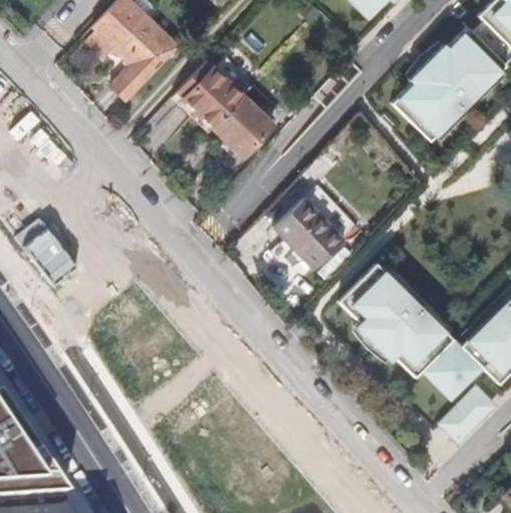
[(116,0),(94,24),(99,28),(90,37),(107,53),(115,44),(134,61),(112,82),(131,99),(182,46),(148,14),(156,5),(150,0),(140,0),(137,4),(133,0),(116,0)]
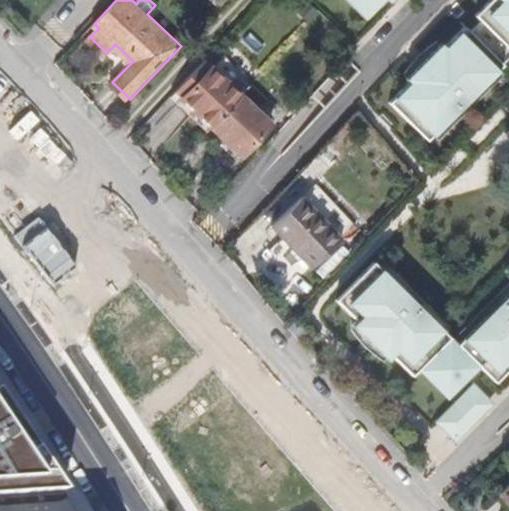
[(341,0),(362,20),(381,0),(383,0),(386,3),(388,0),(341,0)]
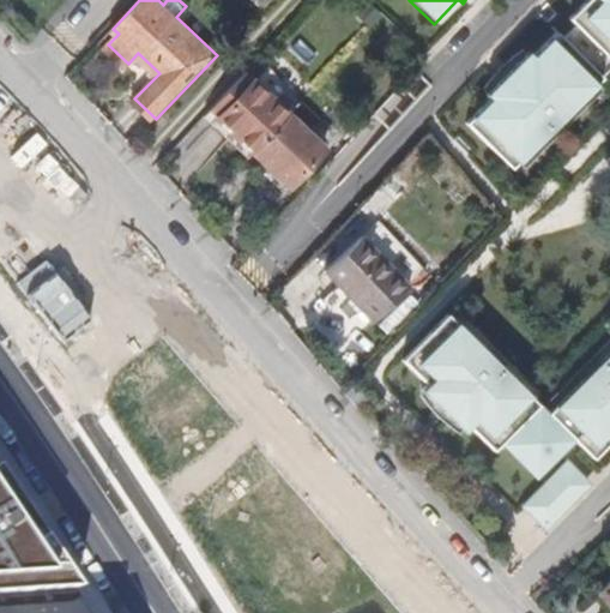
[(514,167),(609,68),(609,0),(590,0),(573,18),(580,25),(567,38),(560,31),(535,56),(531,52),(489,94),(494,97),(470,122),(514,167)]
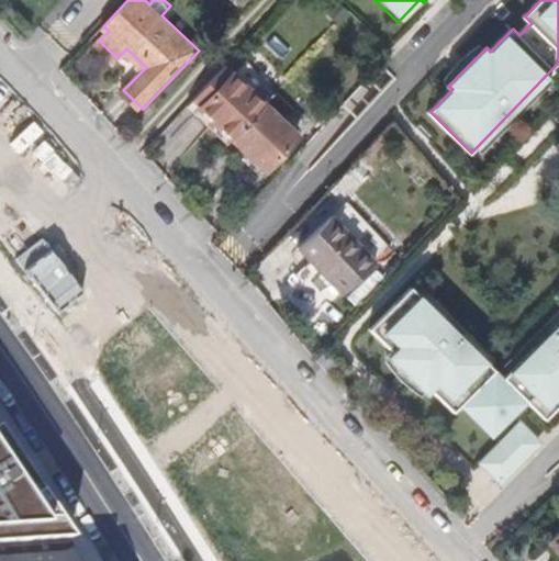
[(226,65),(192,103),(199,110),(198,111),(223,137),(230,131),(236,137),(268,103),(235,71),(234,73),(226,65)]
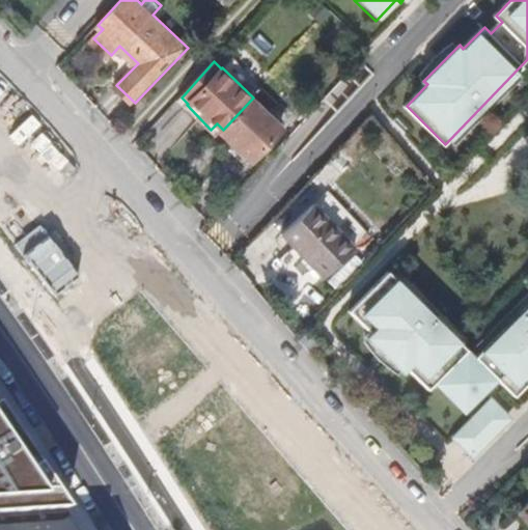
[(286,129),(253,98),(223,130),(230,137),(226,142),(252,166),(286,129)]
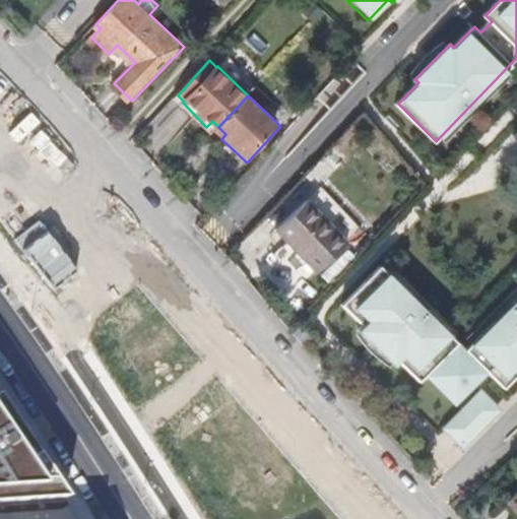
[(320,270),(349,242),(310,200),(280,229),(320,270)]
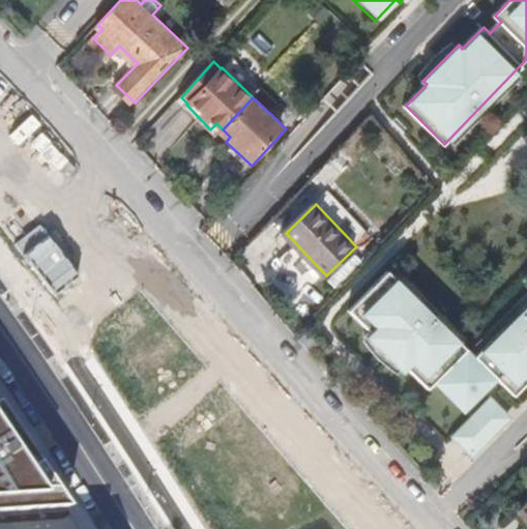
[(497,377),(514,393),(526,380),(526,304),(475,356),(389,270),(350,310),(372,331),(368,335),(403,371),(407,366),(429,388),(437,381),(465,409),(497,377)]
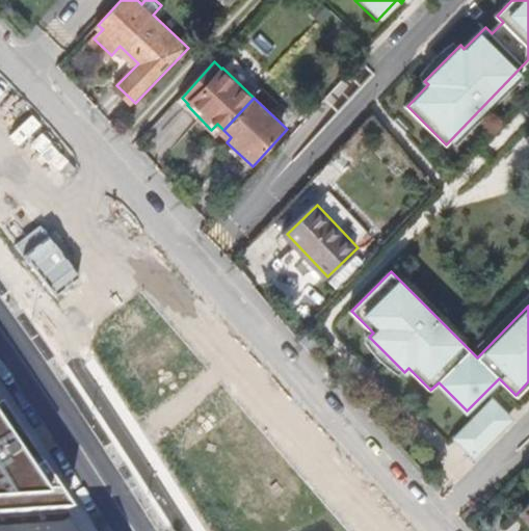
[(311,332),(302,339),(315,352),(323,345),(311,332)]
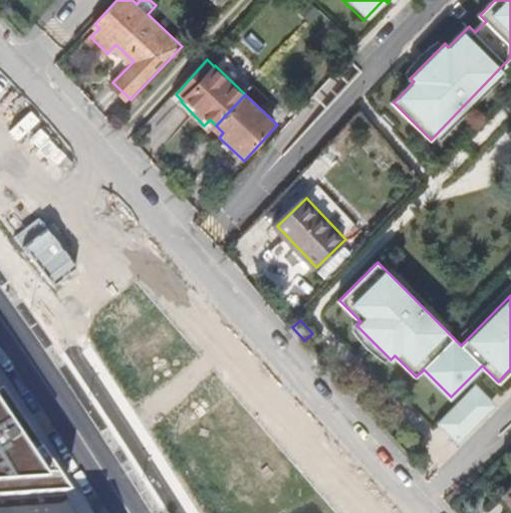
[(480,388),(445,423),(462,440),(497,405),(480,388)]
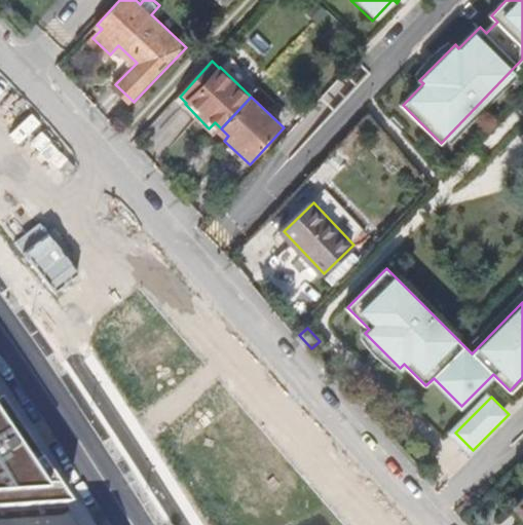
[(0,507),(68,502),(58,488),(43,489),(39,482),(49,476),(10,417),(0,424),(0,413),(5,410),(0,402),(0,507)]
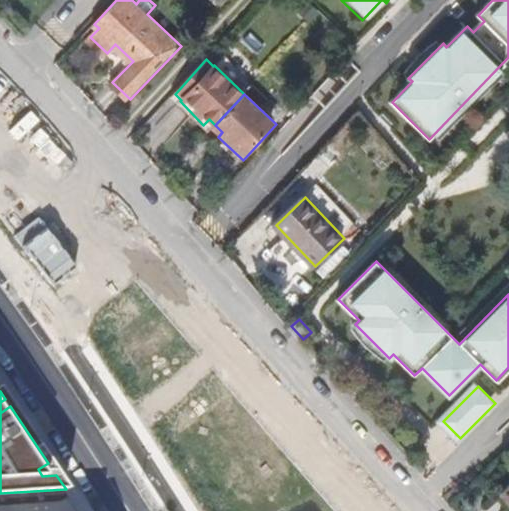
[(5,399),(0,402),(0,413),(10,406),(5,399)]
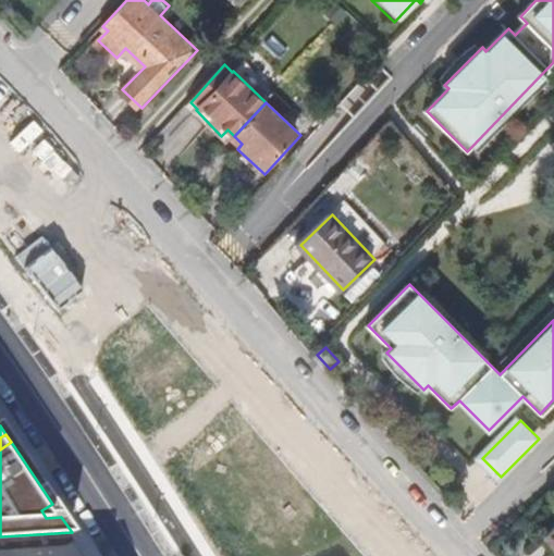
[(46,518),(61,517),(52,504),(41,510),(46,518)]
